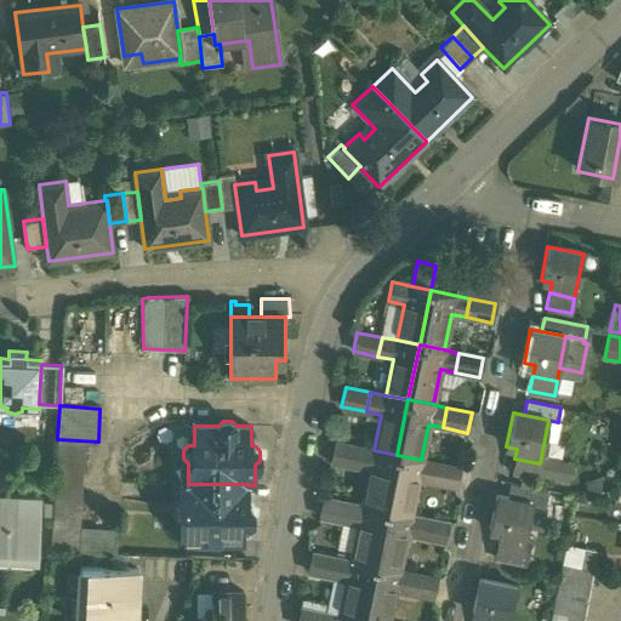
[(85,440),(57,439),(55,488),(81,489),(85,440)]
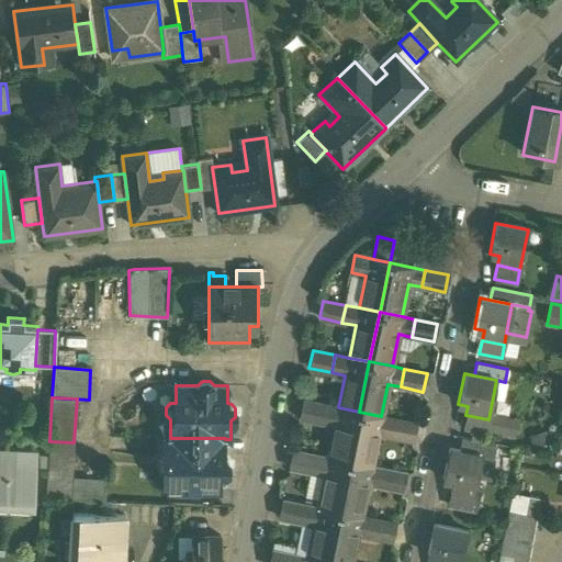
[(325,405),(302,401),(299,417),(321,422),(325,405)]
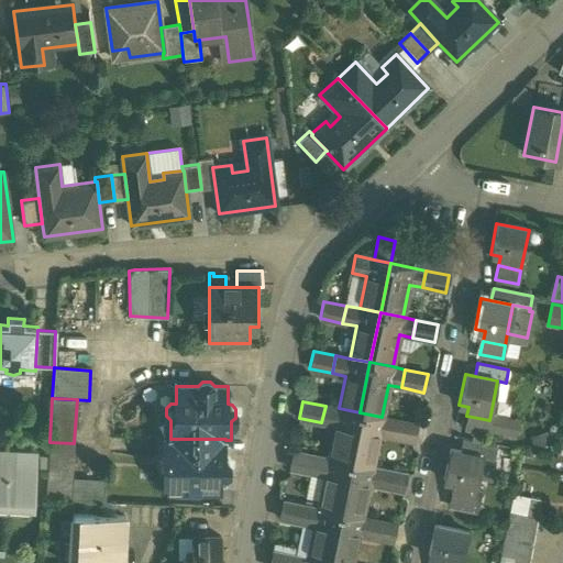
[(339,408),(326,406),(321,422),(335,426),(329,457),(350,462),(360,412),(339,408)]
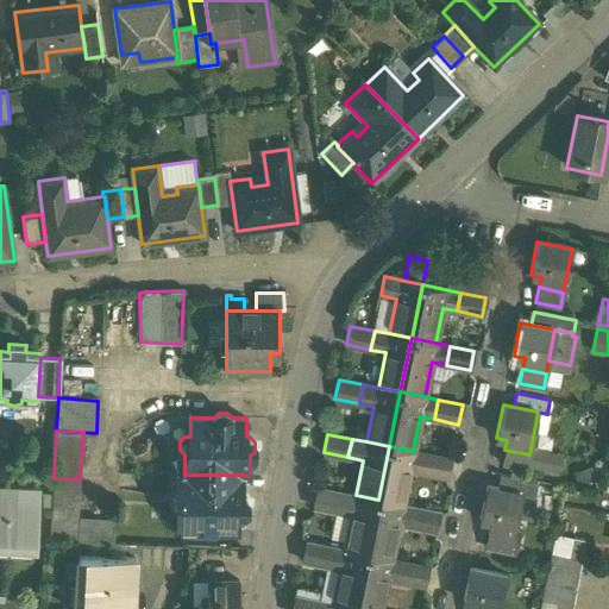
[(413,451),(389,446),(378,500),(402,504),(409,470),(422,473),(427,453),(413,451)]
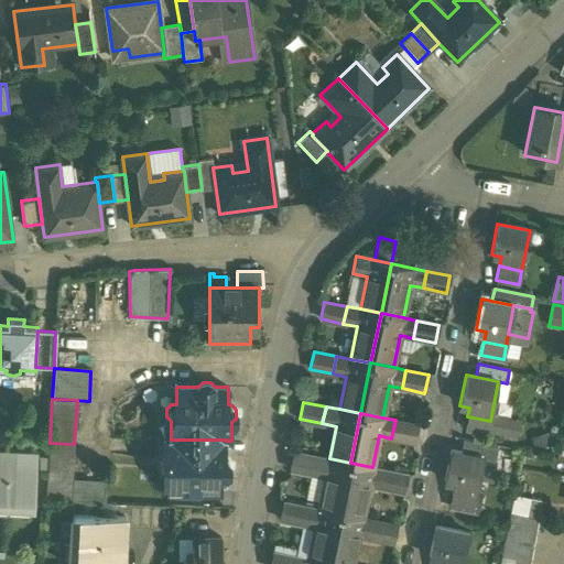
[(519,421),(491,415),(490,421),(488,432),(516,437),(519,421)]
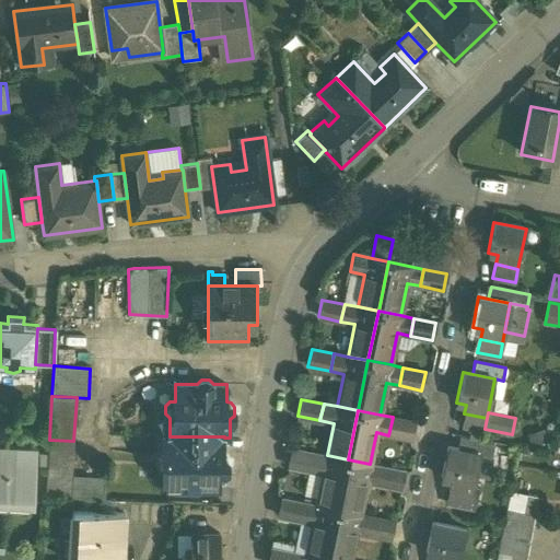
[(487,418),(464,413),(462,428),(483,432),(485,429),(487,418)]
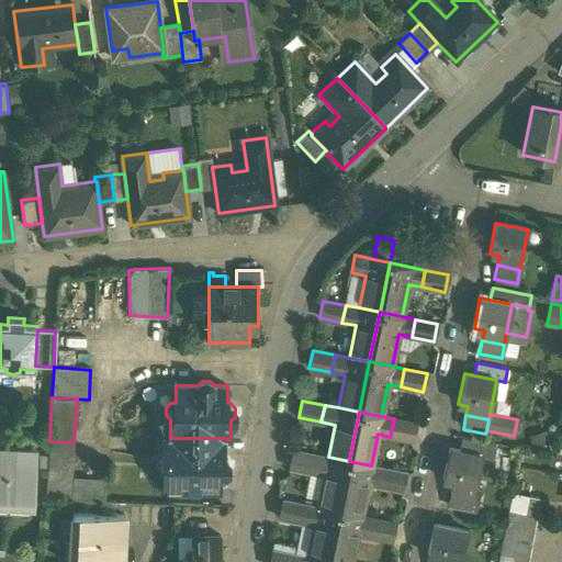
[(417,424),(394,418),(390,437),(413,441),(417,424)]
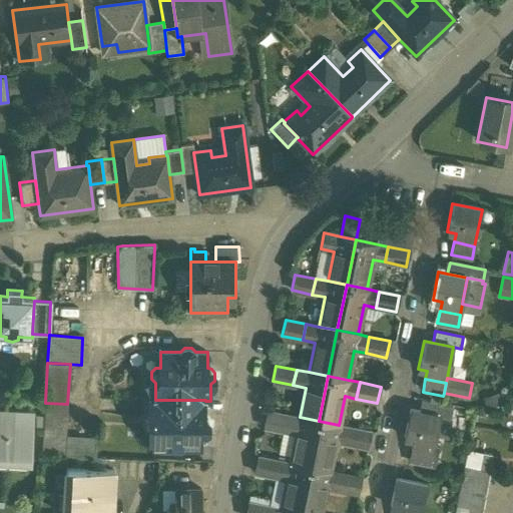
[(155,400),(148,400),(148,416),(145,419),(145,427),(148,432),(152,432),(152,447),(200,448),(200,432),(204,432),(208,428),(208,419),(204,415),(205,401),(205,400),(155,400)]
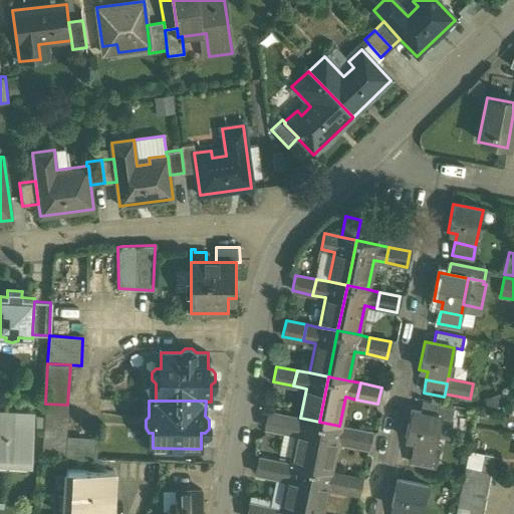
[(453,407),(422,401),(419,412),(441,417),(440,418),(450,420),(453,407)]
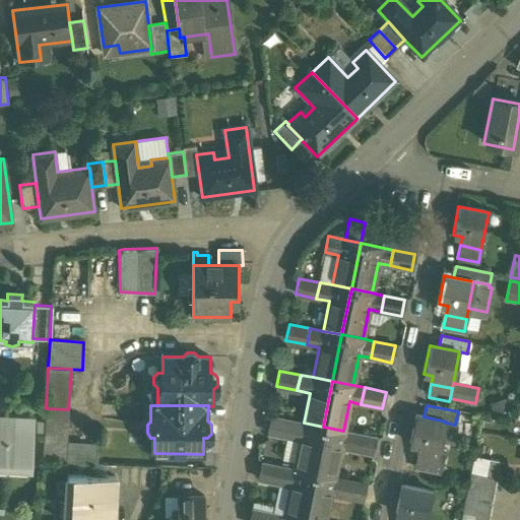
[(68,409),(46,408),(43,461),(65,462),(68,409)]
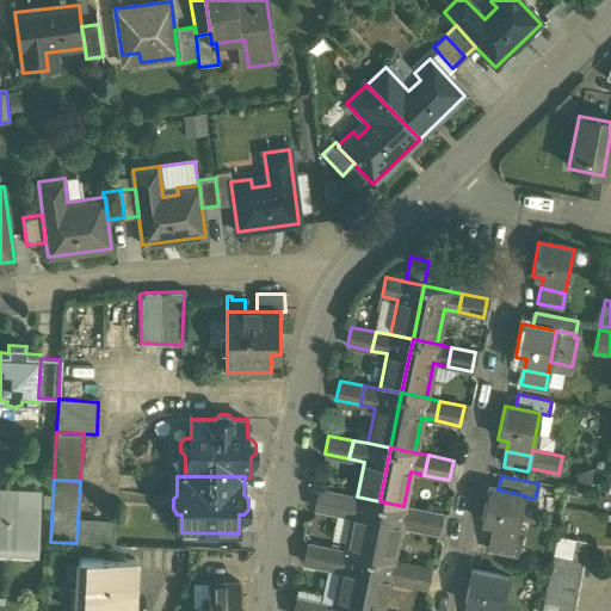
[(39,488),(0,486),(0,544),(36,547),(39,488)]
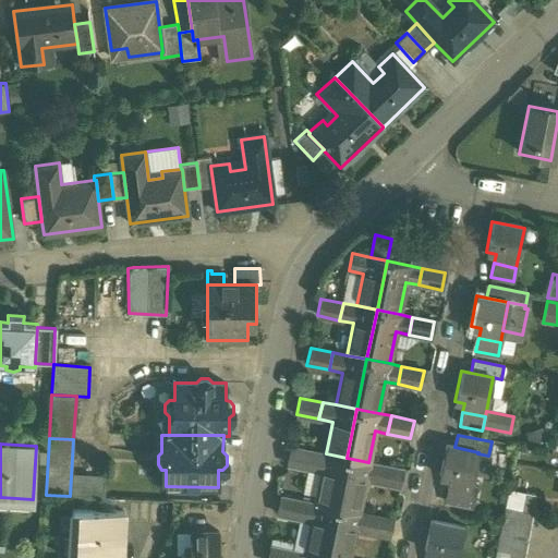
[(455,447),(446,446),(439,475),(448,477),(447,487),(470,492),(477,453),(478,452),(455,447)]
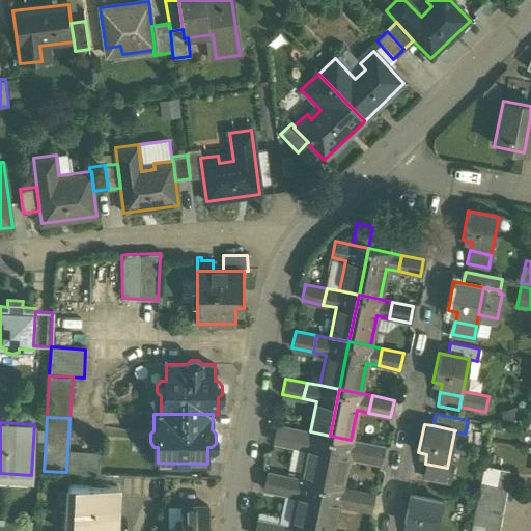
[(297,429),(276,425),(272,442),(294,446),(297,429)]
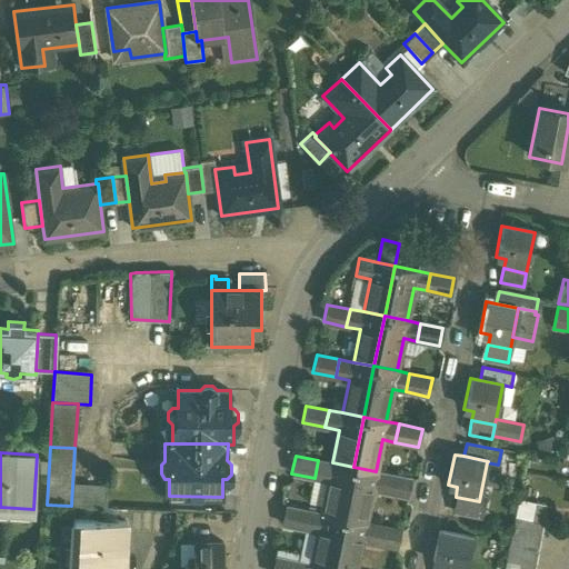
[(332,462),(318,460),(315,478),(328,481),(321,513),(342,517),(353,467),(332,462)]
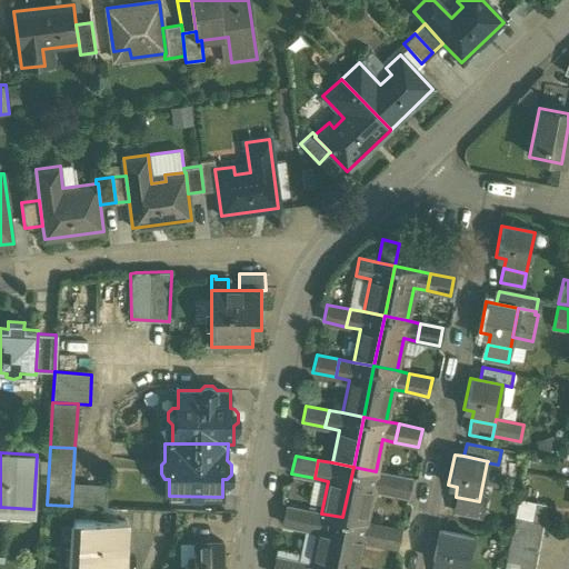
[(376,471),(353,467),(342,517),(365,522),(371,489),(385,492),(388,475),(376,471)]
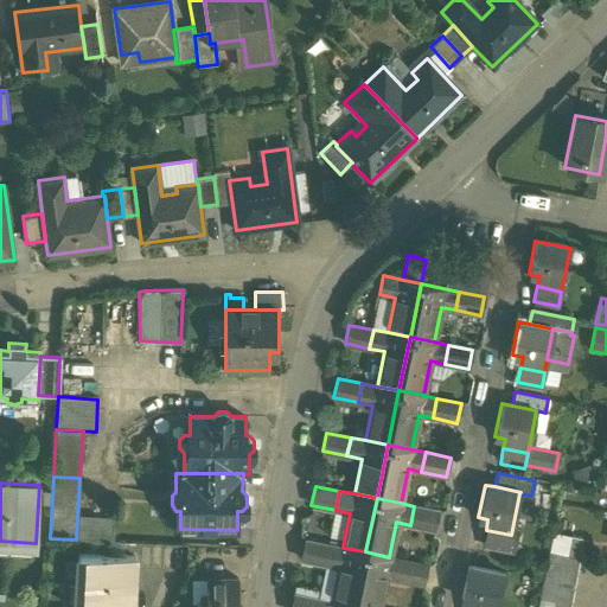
[(439,511),(414,506),(410,525),(435,530),(439,511)]
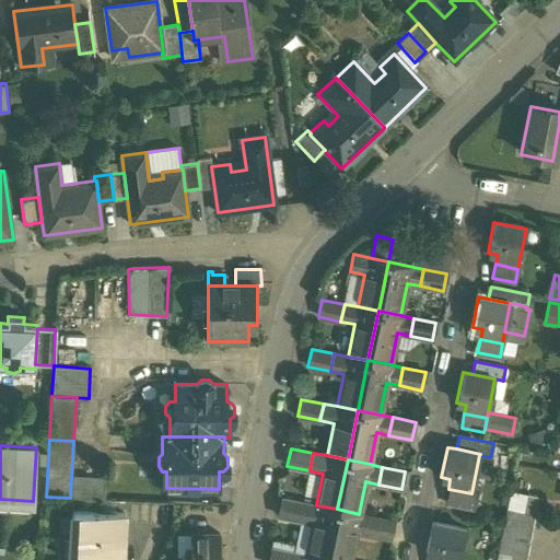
[(471,493),(448,489),(445,503),(468,508),(471,493)]
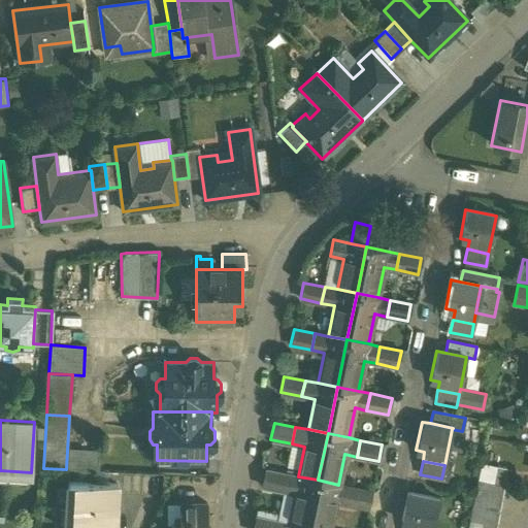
[(506,470),(481,465),(477,481),(503,486),(506,470)]
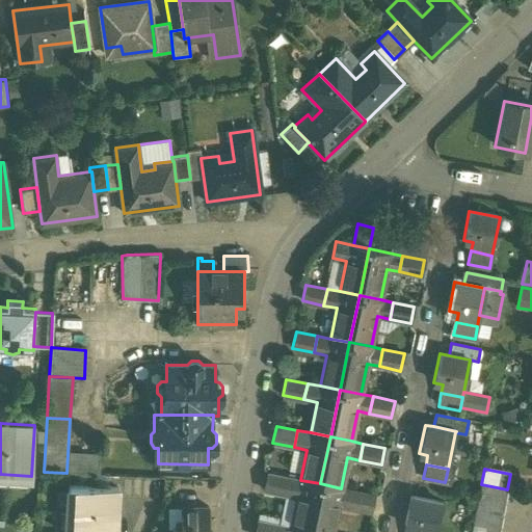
[(288,477),(266,473),(263,489),(285,494),(288,477)]
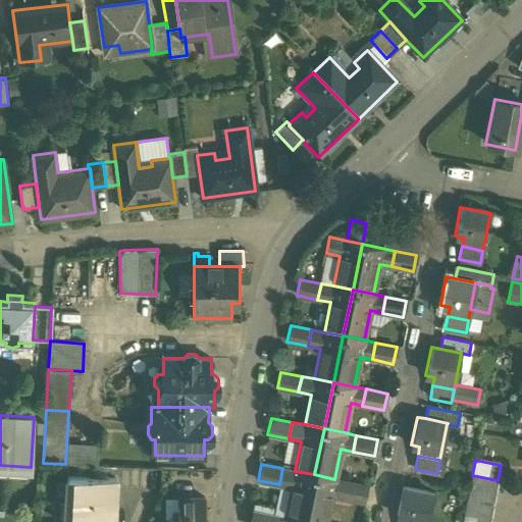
[(295,471),(282,468),(279,484),(292,487),(285,517),(305,521),(314,474),(295,471)]
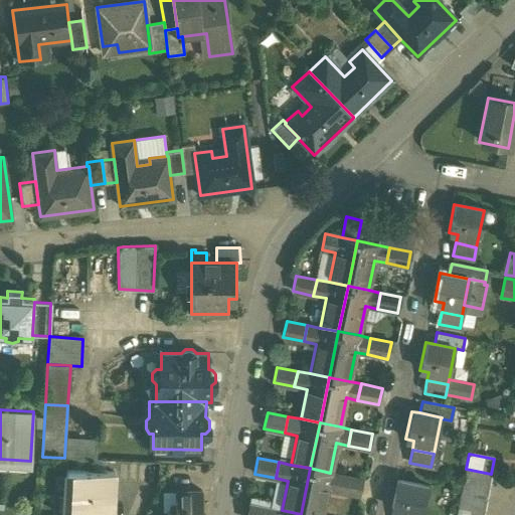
[(330,473),(310,468),(301,514),(305,514),(321,514),(327,489),(339,492),(342,475),(330,473)]
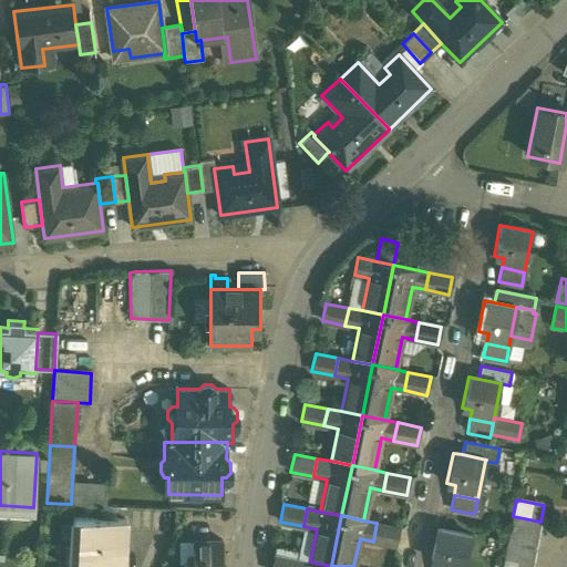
[(532,566),(540,522),(513,516),(502,566),(532,566)]
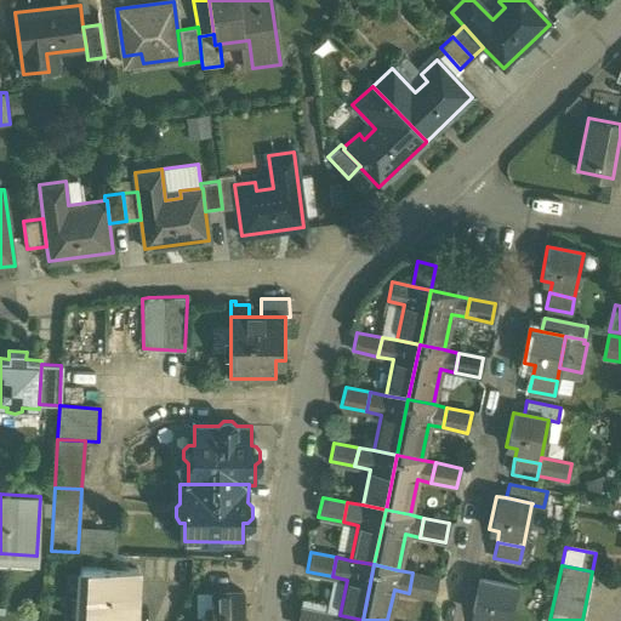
[(135,620),(138,569),(80,567),(77,620),(135,620)]
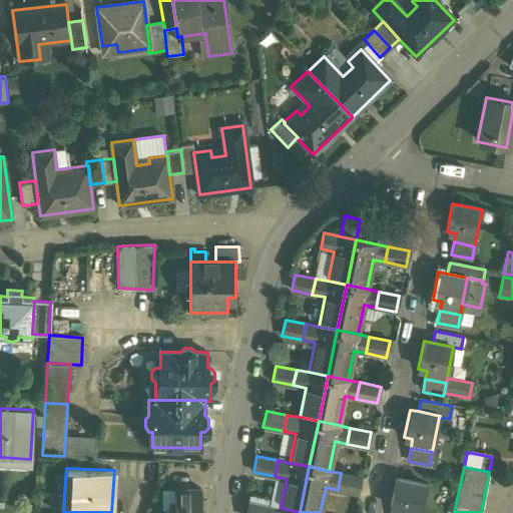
[(362,477),(341,473),(338,490),(358,494),(362,477)]
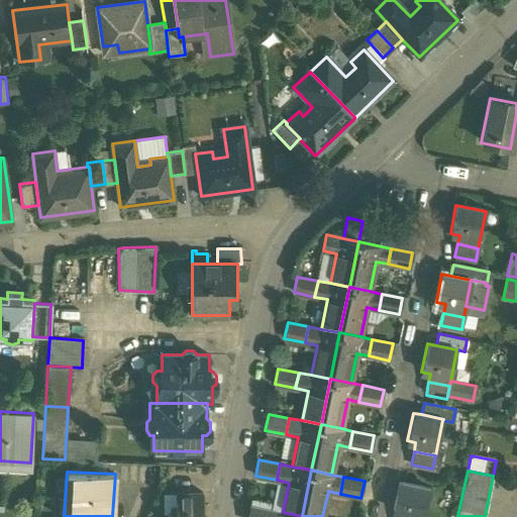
[(422,516),(428,488),(398,482),(393,510),(401,512),(400,516),(422,516)]
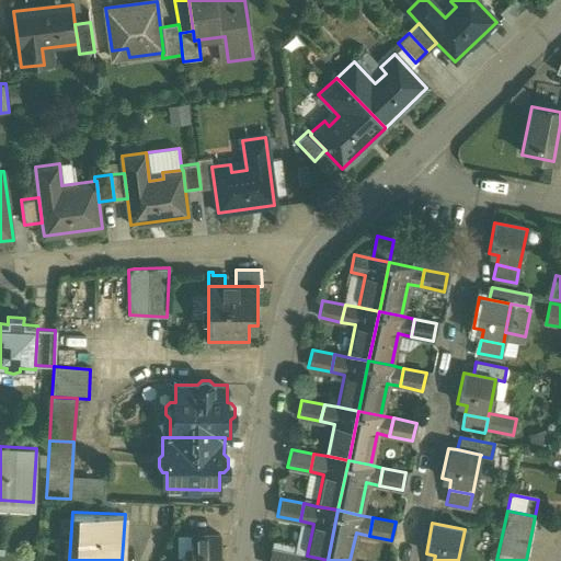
[(220,560),(220,534),(191,535),(192,556),(181,557),(181,560),(220,560)]
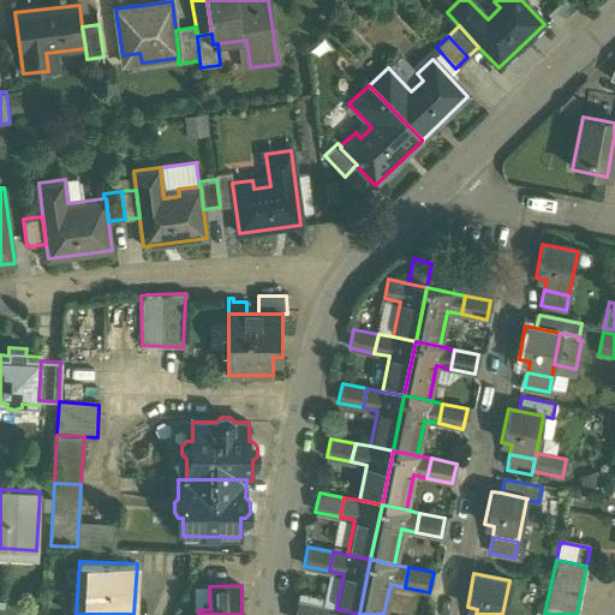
[(320,614),(322,607),(297,602),(293,614),(320,614)]
